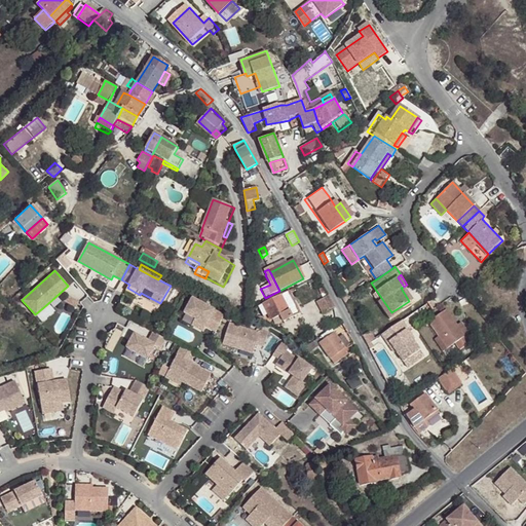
[(412,299),(404,287),(401,288),(409,301),(412,299)]
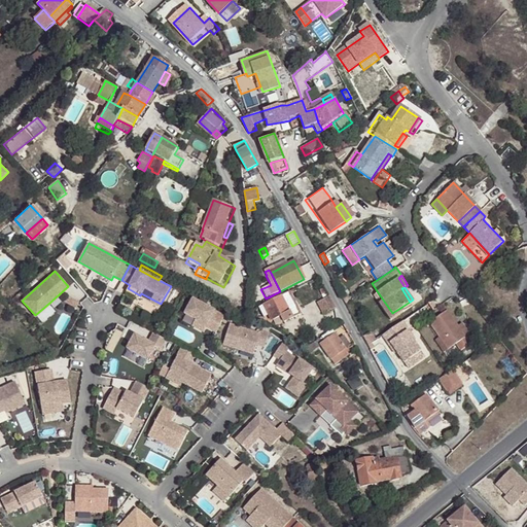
[(301,312),(288,290),(280,295),(288,311),(280,316),(283,321),(301,312)]
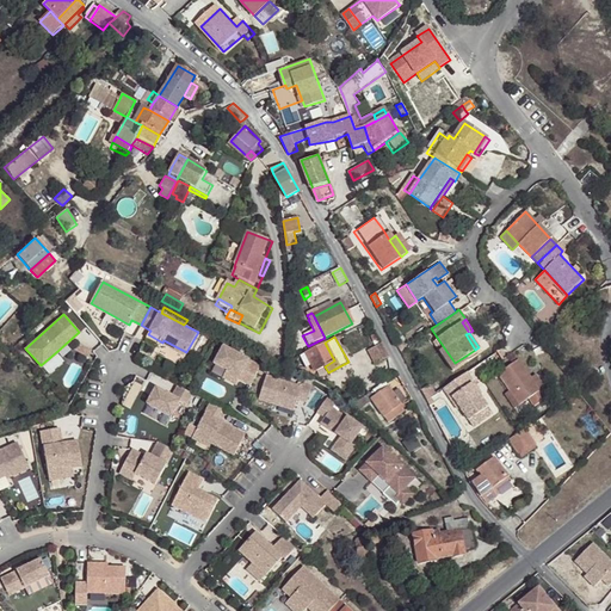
[(455,363),(438,339),(433,343),(452,371),(468,360),(464,357),(455,363)]
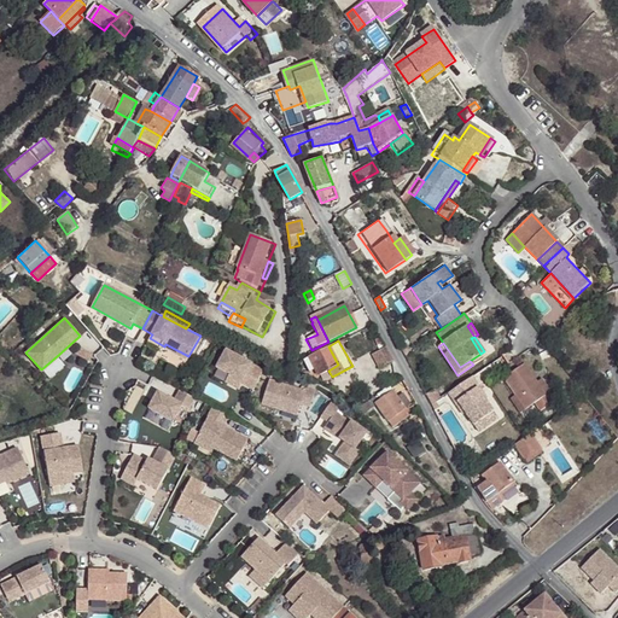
[(390,357),(383,344),(382,347),(373,351),(380,363),(384,361),(390,357)]
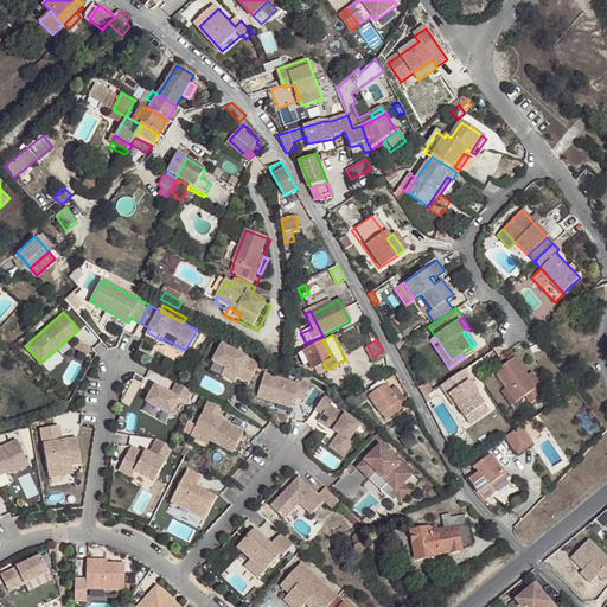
[(323,340),(302,351),(312,370),(323,364),(332,358),(323,340)]
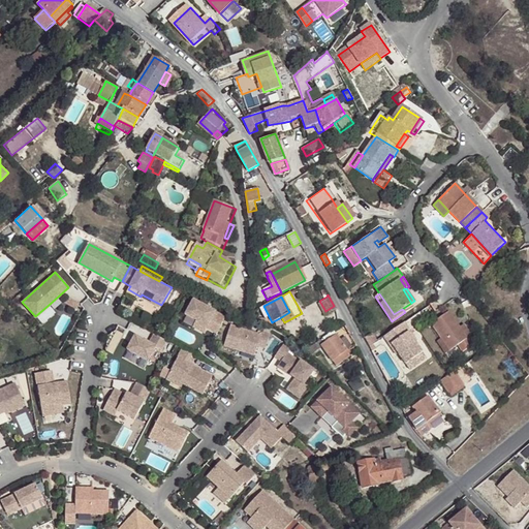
[(194,300),(186,314),(196,320),(208,327),(207,328),(217,333),(225,316),(194,300)]
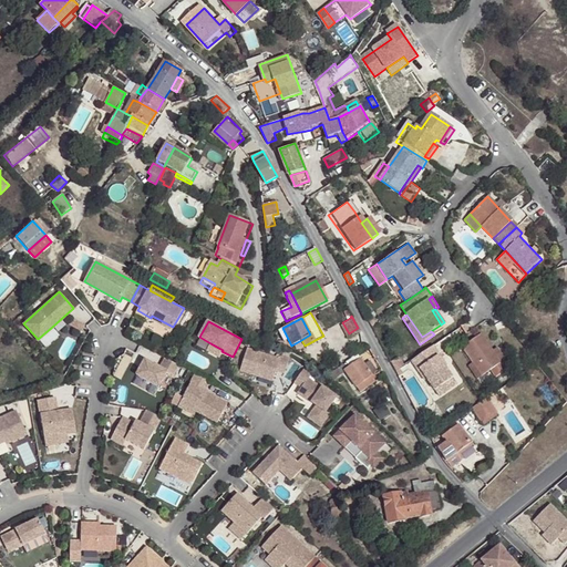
[(52,327),(38,339),(44,348),(60,336),(52,327)]
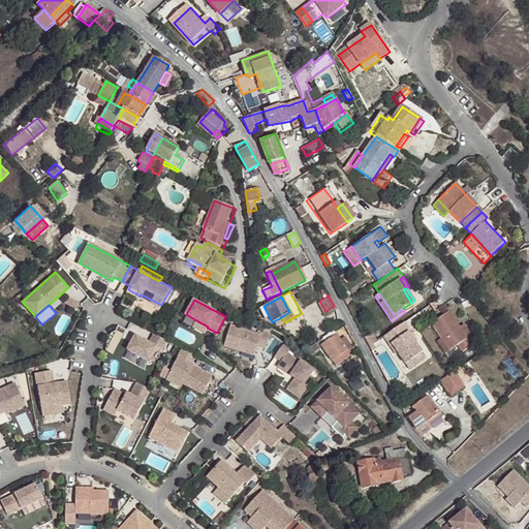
[(459,328),(448,312),(431,323),(441,338),(449,350),(458,344),(463,341),(467,347),(479,339),(474,333),(470,335),(466,338),(459,328)]
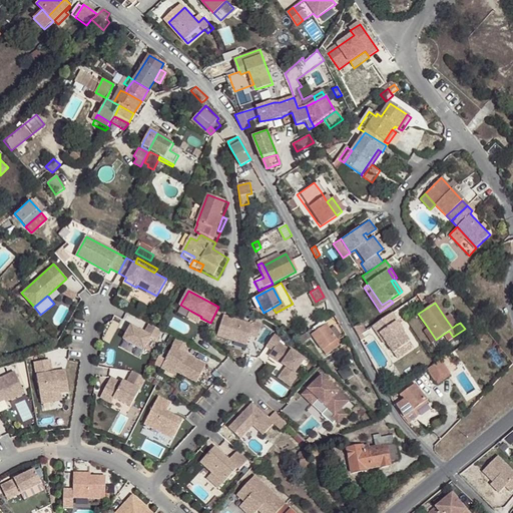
[(198,322),(200,318),(201,317),(190,311),(187,317),(198,322)]
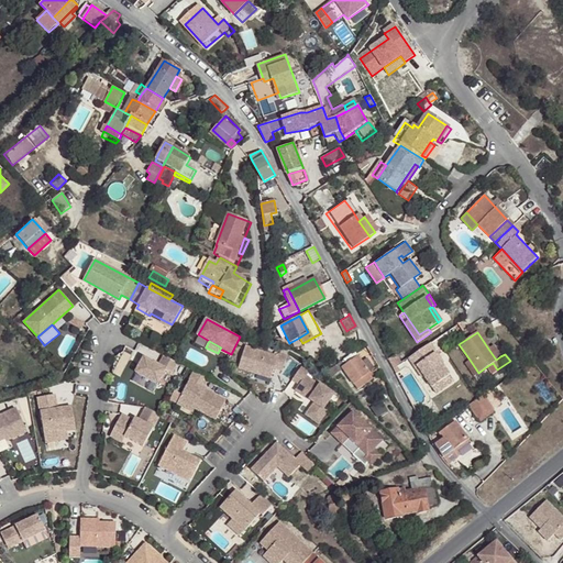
[(430,341),(407,356),(414,365),(417,364),(435,390),(453,379),(449,374),(450,374),(434,352),(437,351),(430,341)]
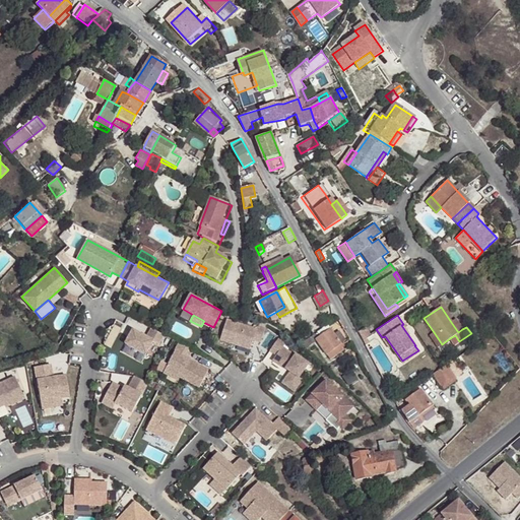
[(256,328),(228,319),(220,339),(250,348),(254,339),(261,341),(265,328),(257,325),(256,328)]
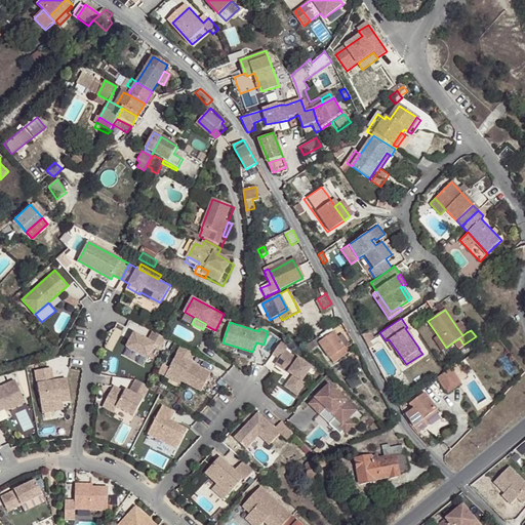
[(455,325),(462,335),(467,332),(459,322),(455,325)]
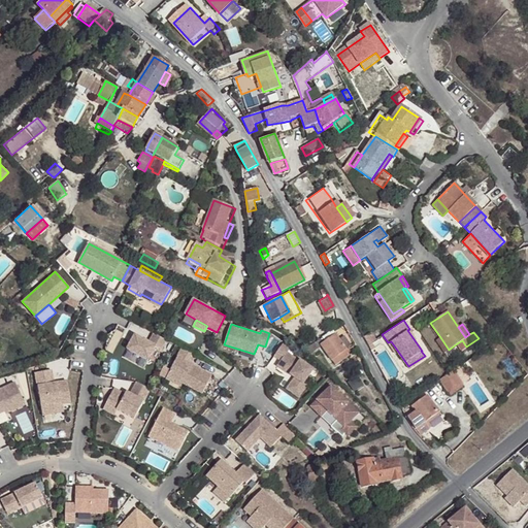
[(126,330),(119,344),(128,350),(135,335),(126,330)]
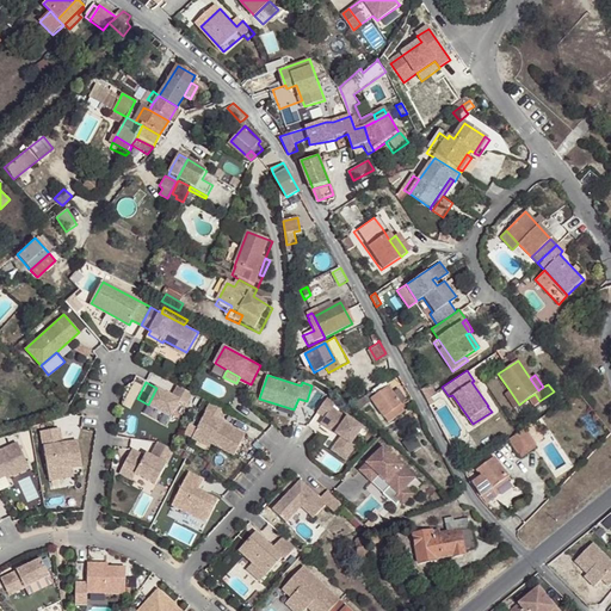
[(389,389),(386,383),(374,392),(377,396),(389,389)]
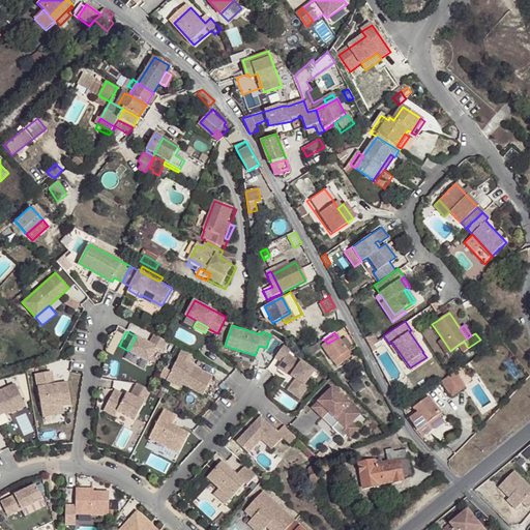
[(136,336),(128,351),(149,361),(156,348),(163,351),(168,341),(154,334),(150,344),(136,336)]
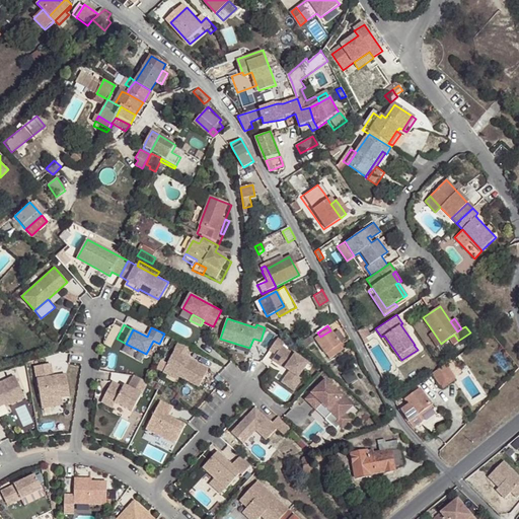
[(363,328),(356,334),(360,341),(368,336),(363,328)]
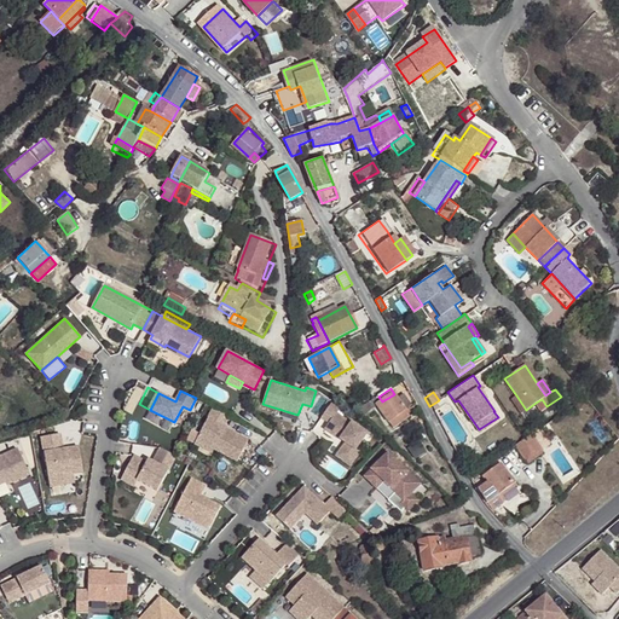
[(398,400),(394,394),(382,401),(376,405),(377,408),(388,423),(405,412),(405,411),(398,400)]
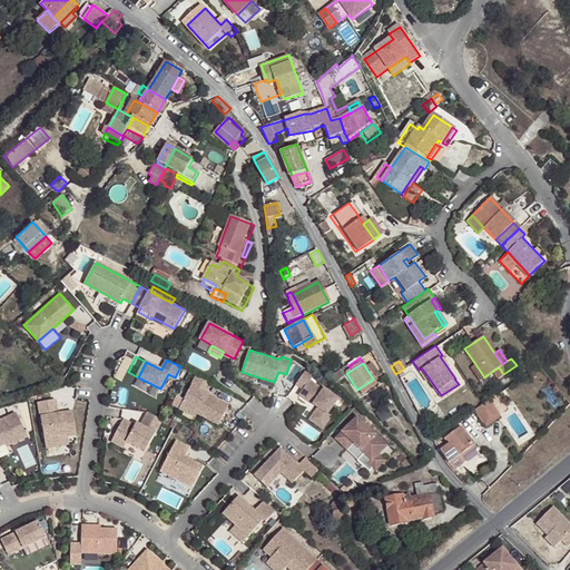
[(375,369),(377,367),(374,364),(366,369),(373,379),(374,380),(381,374),(380,373),(379,373),(375,369)]
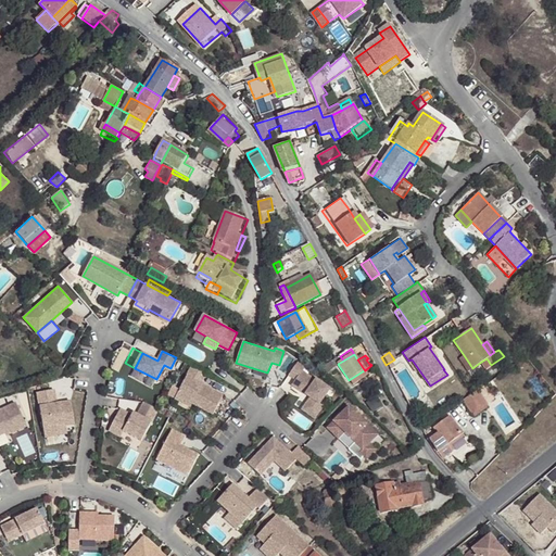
[(472,368),(464,355),(458,357),(467,370),(472,368)]
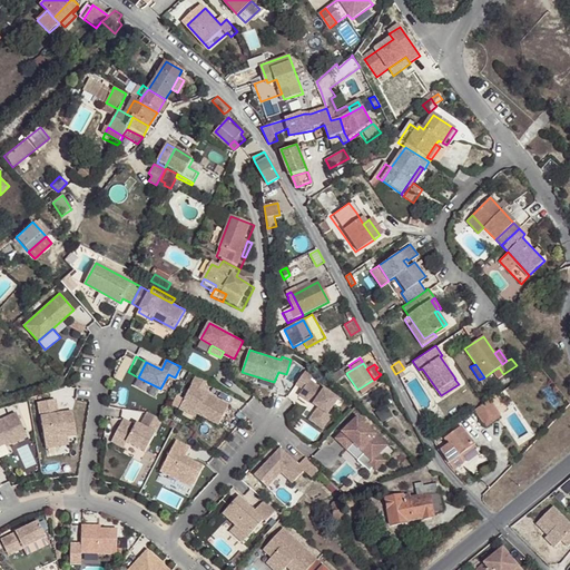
[(503,374),(499,367),(493,371),(499,377),(503,374)]
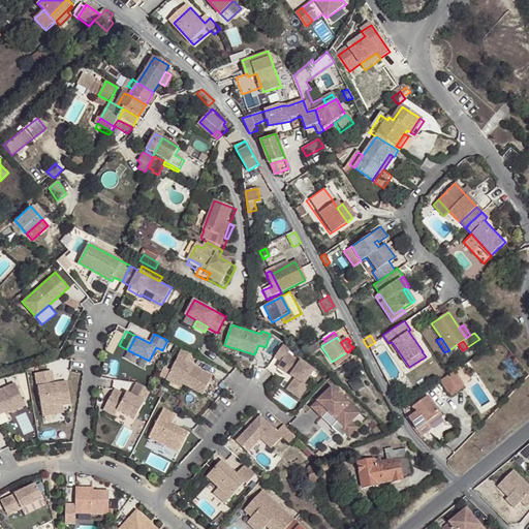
[(321,346),(319,343),(306,351),(309,355),(322,348),(321,346)]
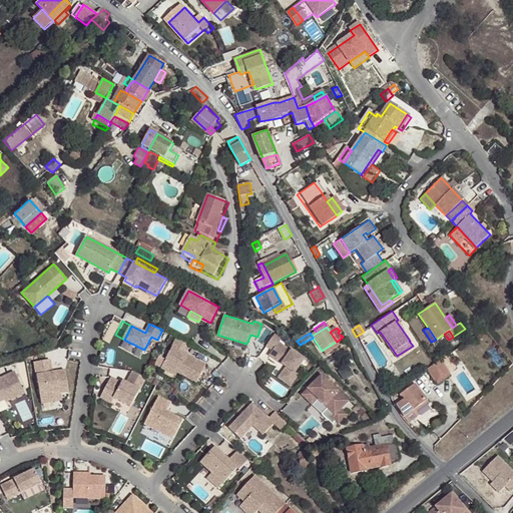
[(275,334),(267,345),(273,350),(270,355),(286,367),(279,378),(290,386),(298,375),(296,373),(306,360),(293,351),(293,352),(281,343),(283,340),(275,334)]
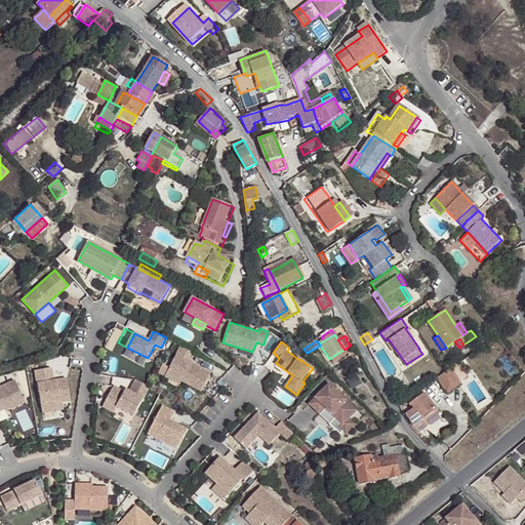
[(182,346),(167,373),(182,380),(201,391),(210,373),(197,366),(201,357),(182,346)]
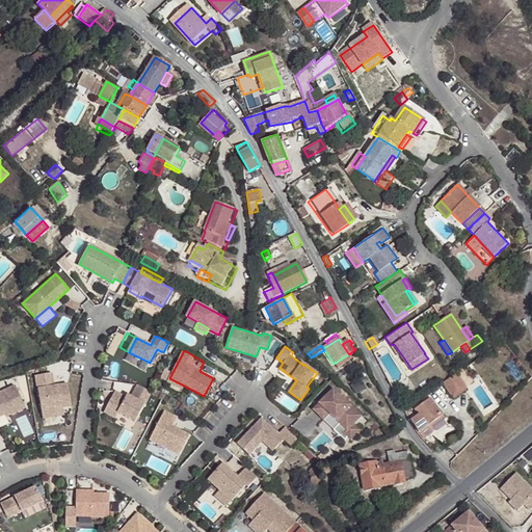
[(348,354),(334,364),(338,369),(352,361),(348,354)]
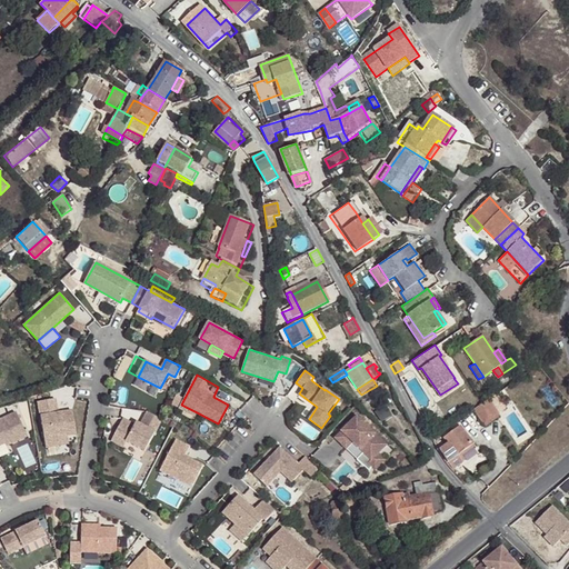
[(55,399),(38,401),(46,448),(59,446),(58,437),(67,436),(75,433),(71,410),(57,412),(55,399)]
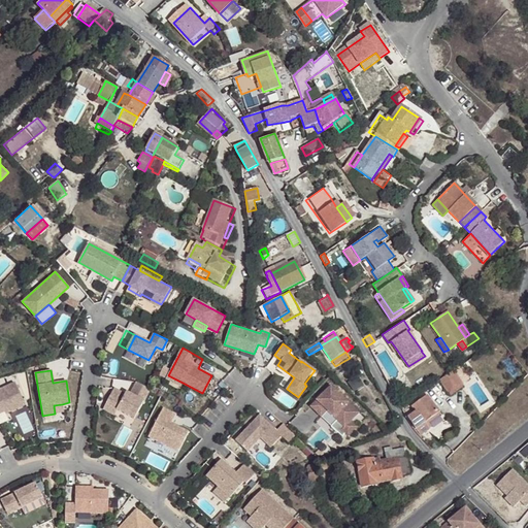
[(453,373),(439,382),(449,396),(462,387),(453,373)]
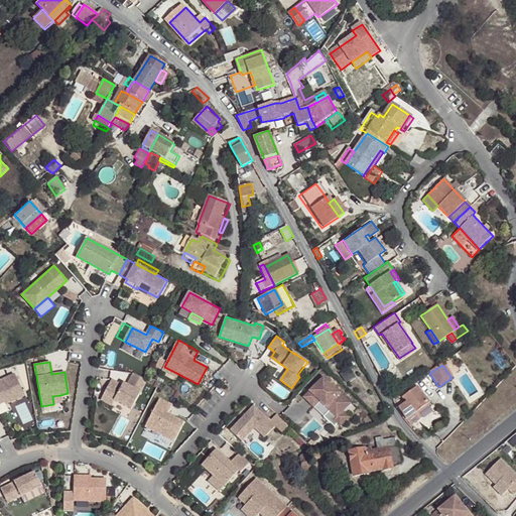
[(178,374),(164,367),(163,370),(177,377),(178,374)]
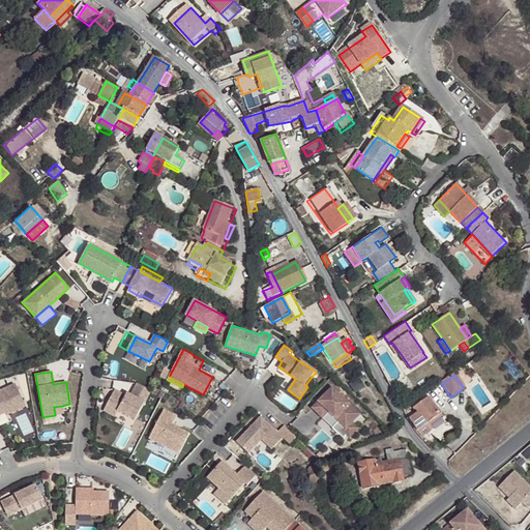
[(396,382),(389,386),(393,392),(401,388),(396,382)]
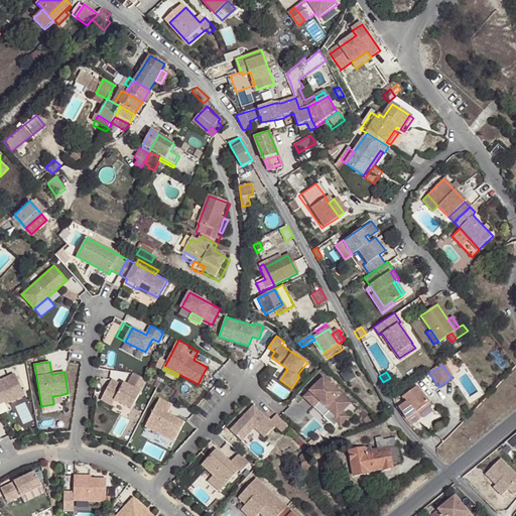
[(113,380),(105,394),(116,400),(132,409),(147,380),(134,373),(128,385),(124,383),(123,385),(113,380)]
